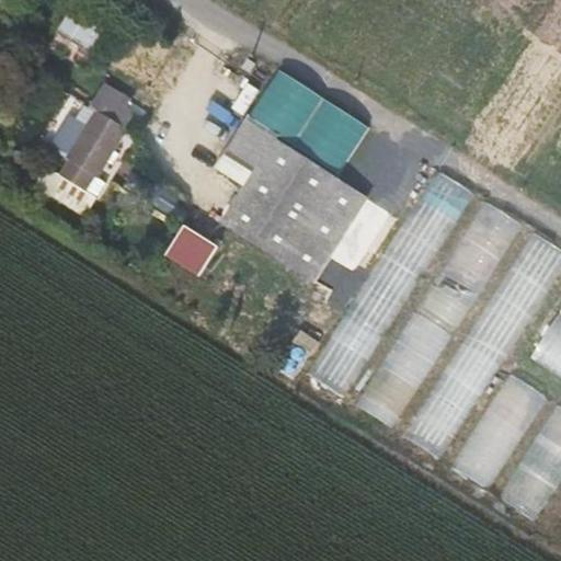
[(59,30),(98,53),(111,32),(72,9),(59,30)]
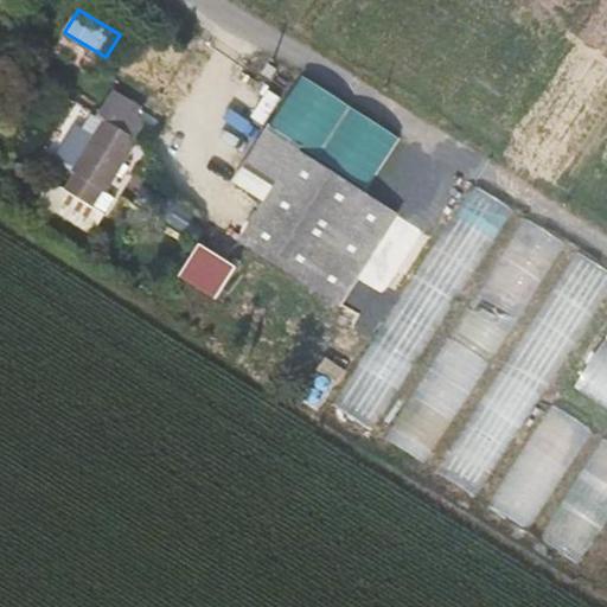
[(368,185),(400,135),(304,75),(272,125),(368,185)]
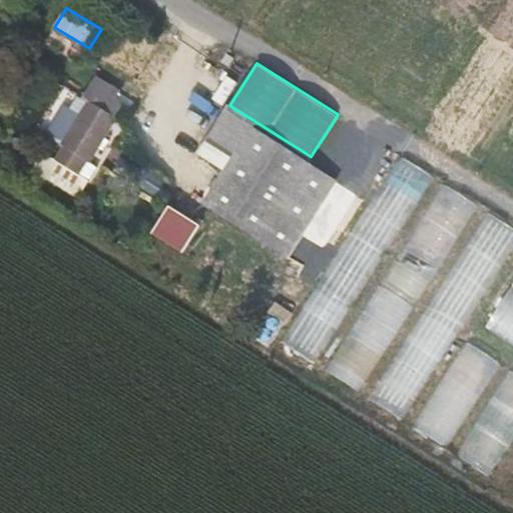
[(67,144),(57,160),(77,173),(86,158),(89,161),(116,116),(90,100),(63,142),(67,144)]
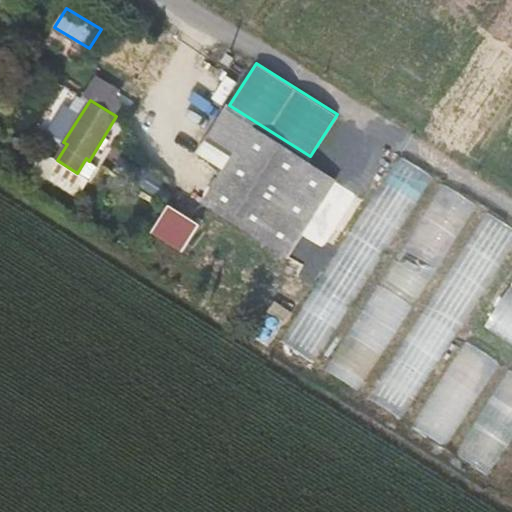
[(238,154),(253,130),(228,113),(212,138),(238,154)]
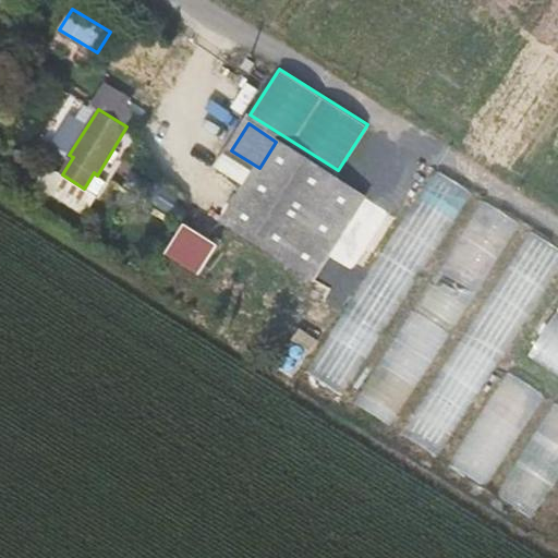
[(370,202),(276,142),(259,168),(223,222),(316,283),(370,202)]
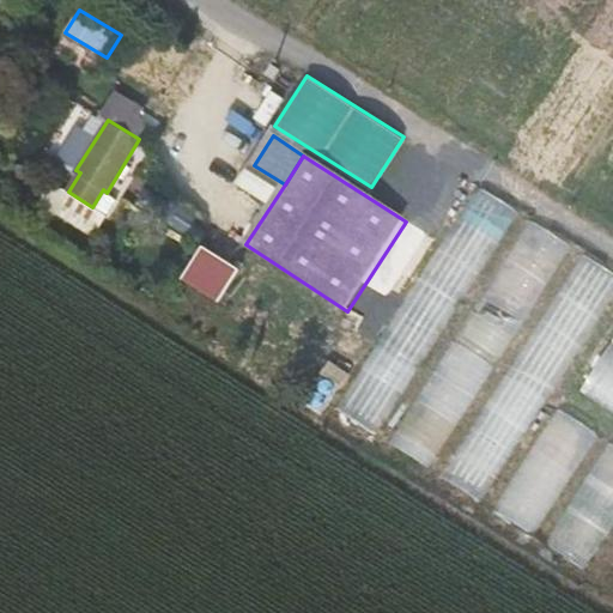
[(386,436),(515,205),(473,182),(344,412),(386,436)]
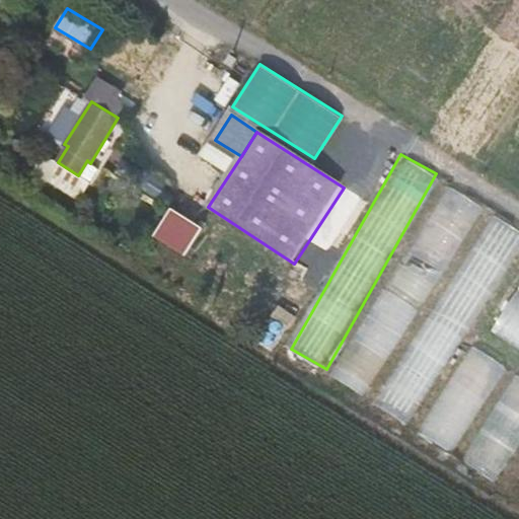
[(368,396),(483,203),(450,183),(336,377),(368,396)]
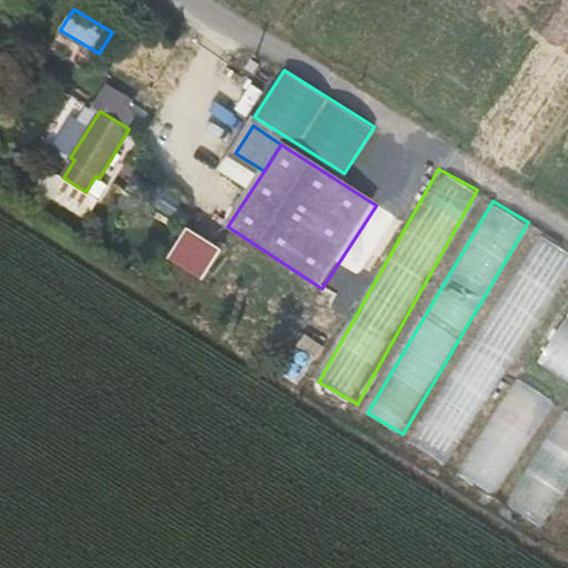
[(170,260),(209,280),(226,246),(188,226),(170,260)]
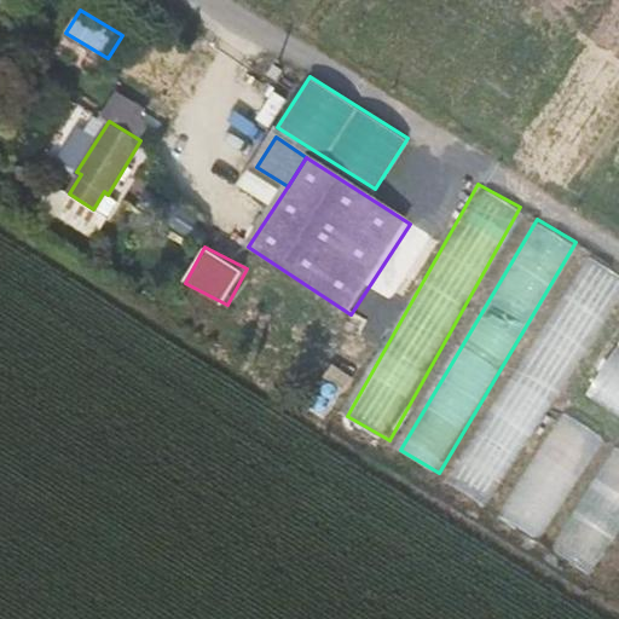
[(449,481),(489,507),(618,295),(618,273),(588,255),(449,481)]
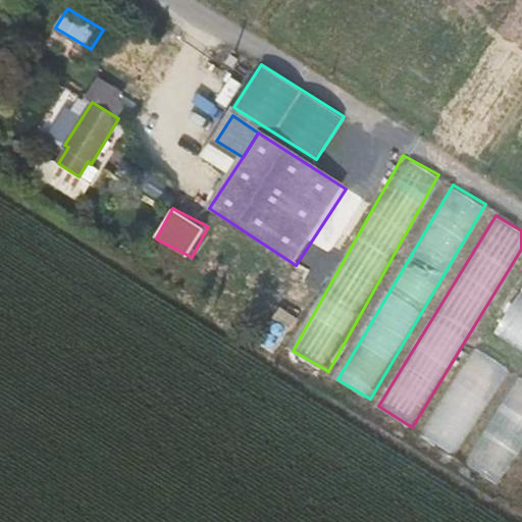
[(521,290),(493,333),(521,351),(521,290)]
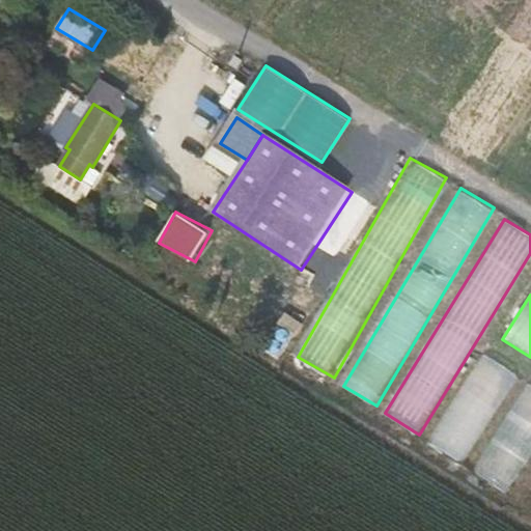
[(484,353),(427,440),(464,463),(520,375),(484,353)]
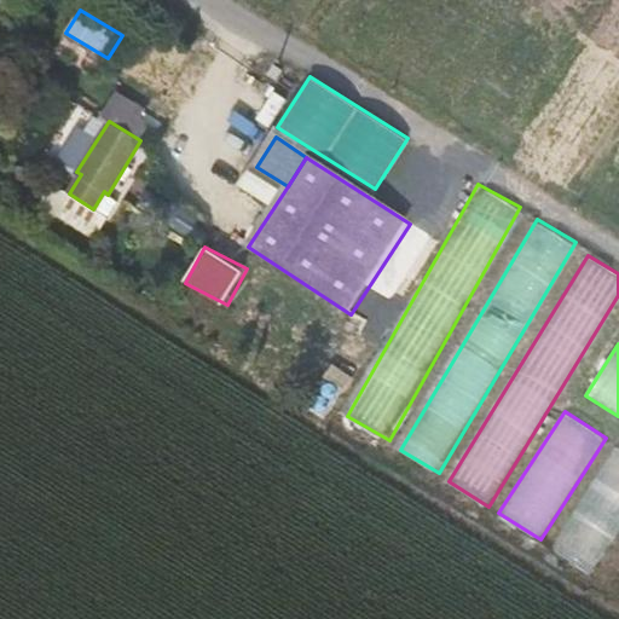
[(593,573),(618,532),(618,446),(618,445),(551,547),(593,573)]
